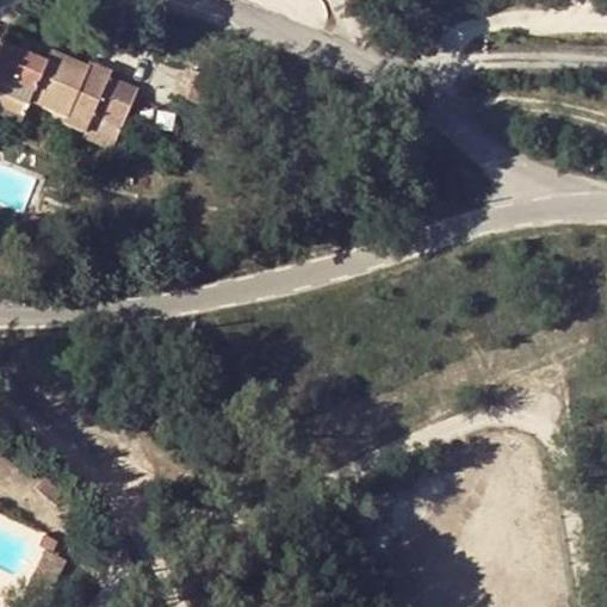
[(5,45),(0,56),(0,104),(24,113),(29,101),(67,117),(63,125),(87,135),(94,117),(122,127),(141,81),(91,61),(90,64),(51,49),(44,63),(5,45)]
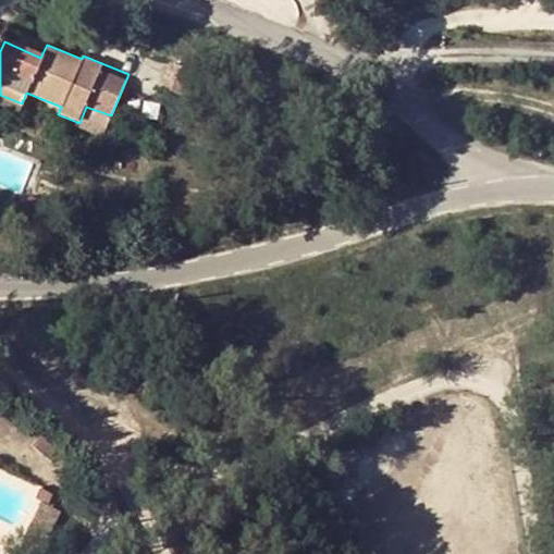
[(0,95),(0,108),(17,115),(22,103),(0,95)]
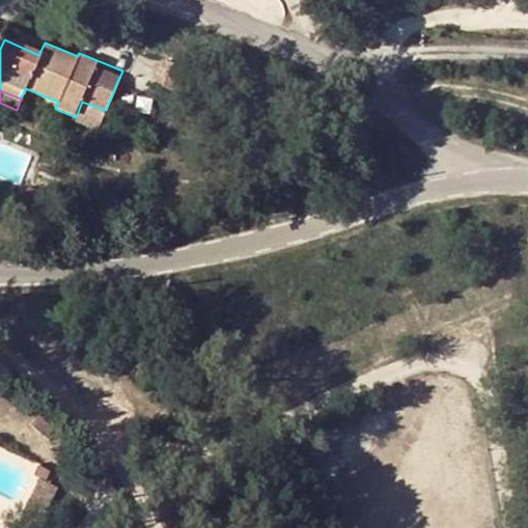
[(82,102),(76,117),(100,127),(106,110),(82,102)]
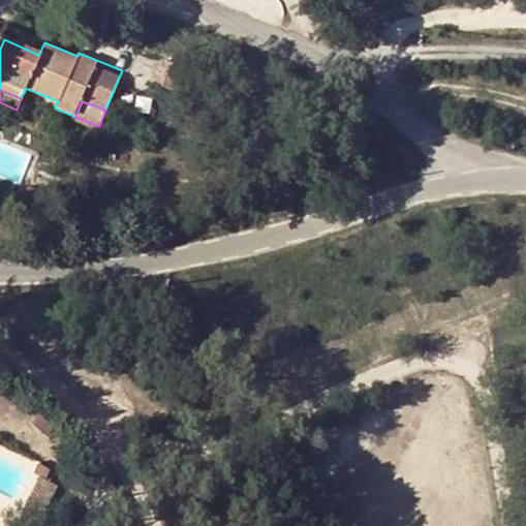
[(30,415),(24,426),(45,438),(51,428),(30,415)]
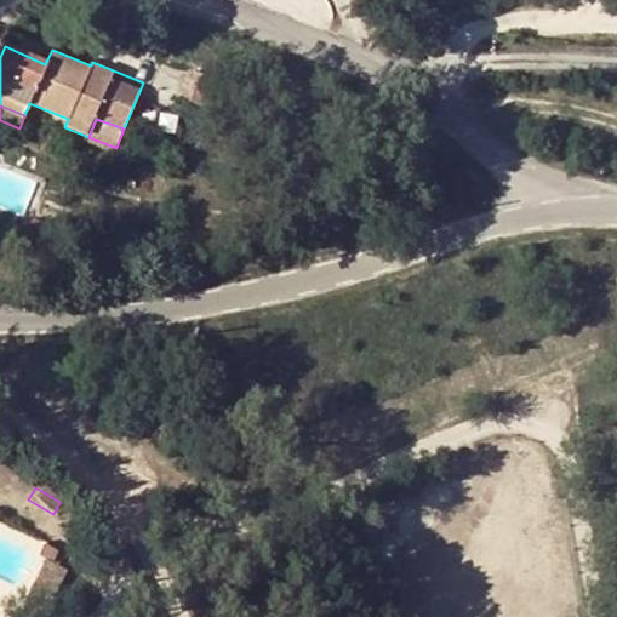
[(47,542),(43,554),(56,560),(62,548),(47,542)]
